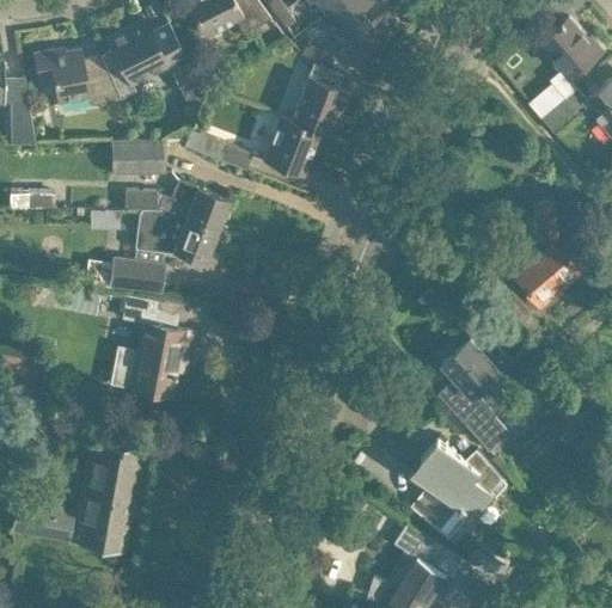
[(184,0),(203,36),(234,19),(243,34),(270,19),(256,0),(184,0)]
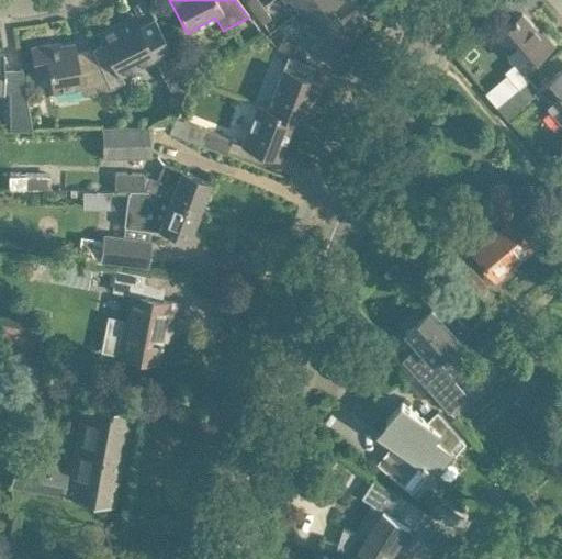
[(249,0),(246,3),(255,14),(262,9),(256,0),(249,0)]
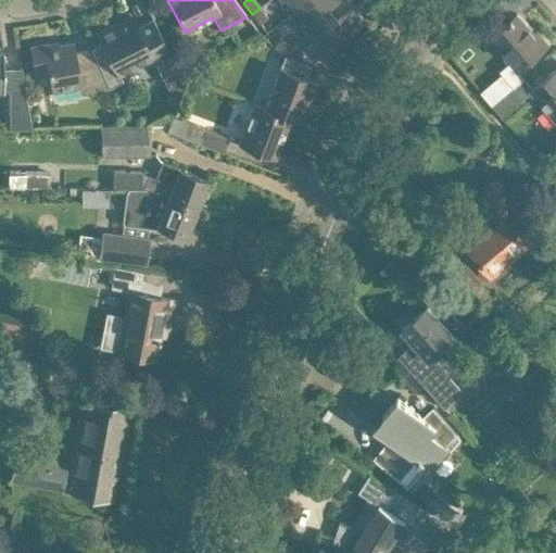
[(279,0),(282,3),(287,0),(295,12),(312,0),(279,0)]
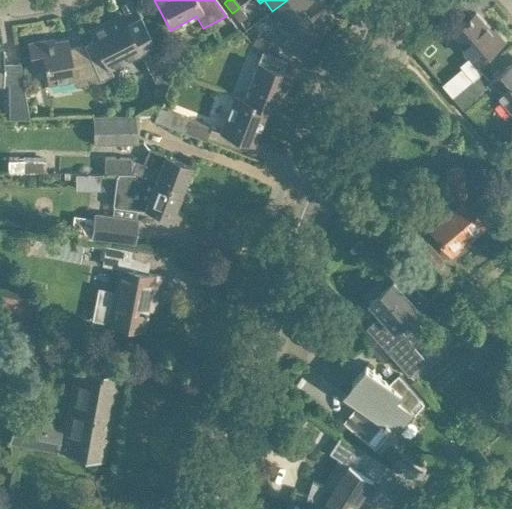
[(280,23),(276,26),(281,33),(306,15),(301,9),(313,0),(287,0),(272,11),(280,23)]
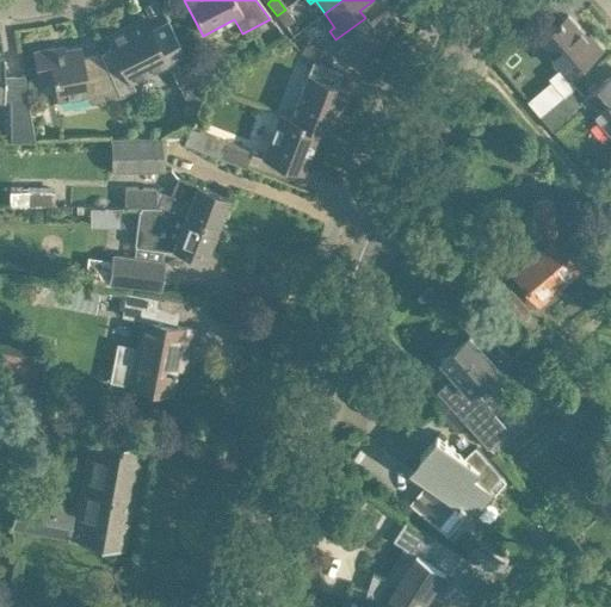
[(285,28),(294,22),(285,10),(277,16),(285,28)]
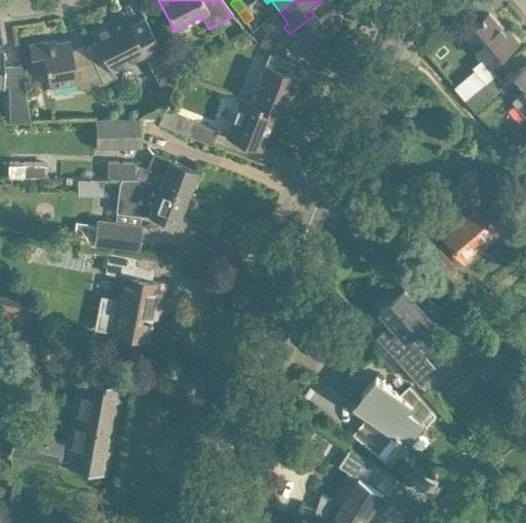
[(334,10),(318,22),(314,15),(289,34),(295,41),(299,38),(308,50),(344,24),(334,10)]
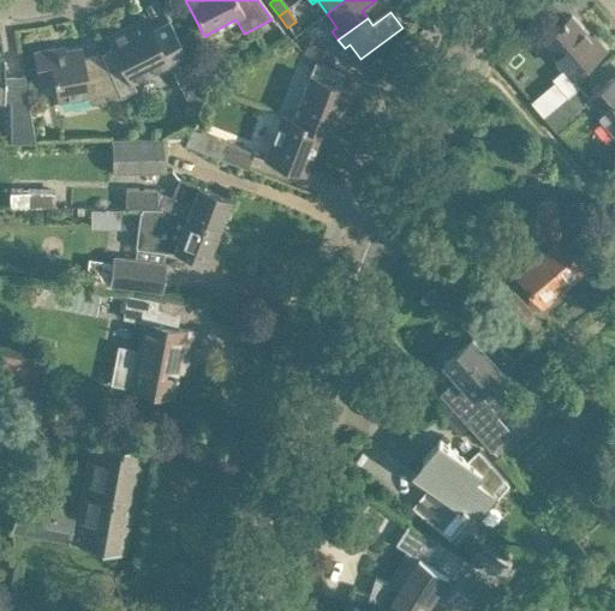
[(603,54),(572,18),(547,40),(541,45),(572,82),(585,70),(603,54)]
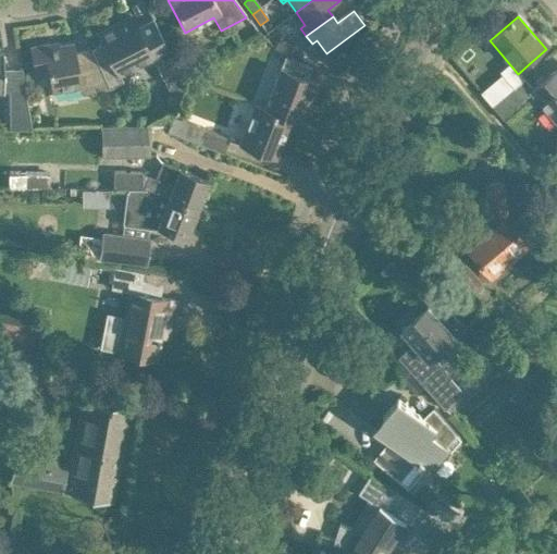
[(102,46),(91,51),(100,71),(109,88),(121,83),(118,76),(121,75),(123,74),(147,61),(151,59),(162,81),(170,76),(180,72),(178,71),(163,41),(153,22),(138,29),(133,20),(118,27),(116,26),(97,36),(102,46)]
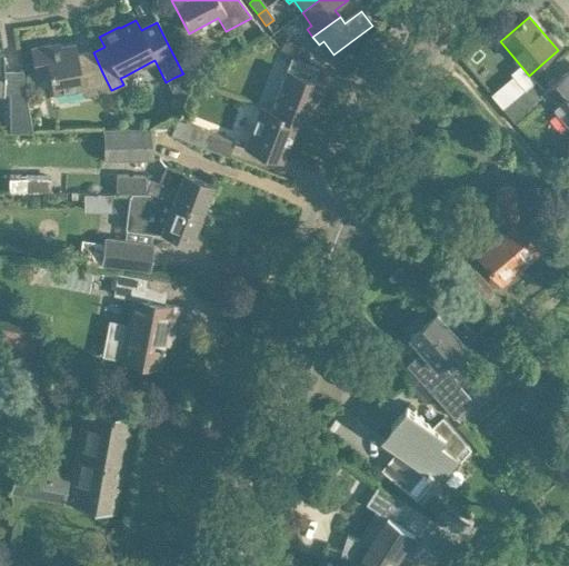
[(280,50),(292,57),(298,48),(285,41),(280,50)]
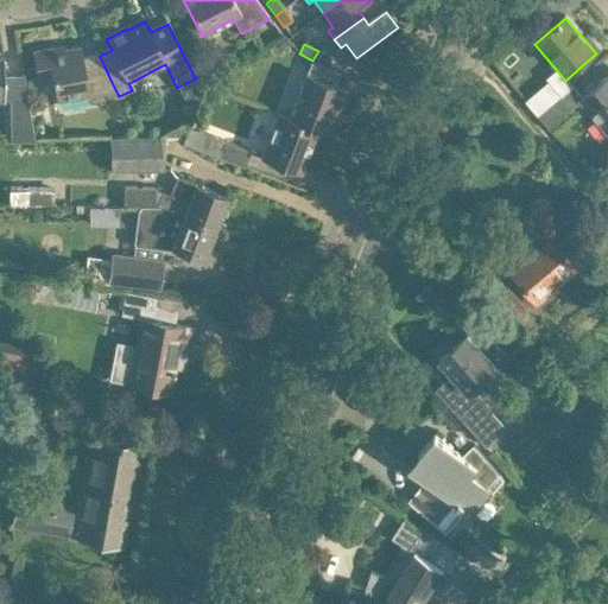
[(54,50),(32,53),(37,81),(52,77),(56,101),(88,96),(89,105),(120,100),(119,96),(109,77),(100,56),(82,59),(81,49),(55,53),(54,50)]
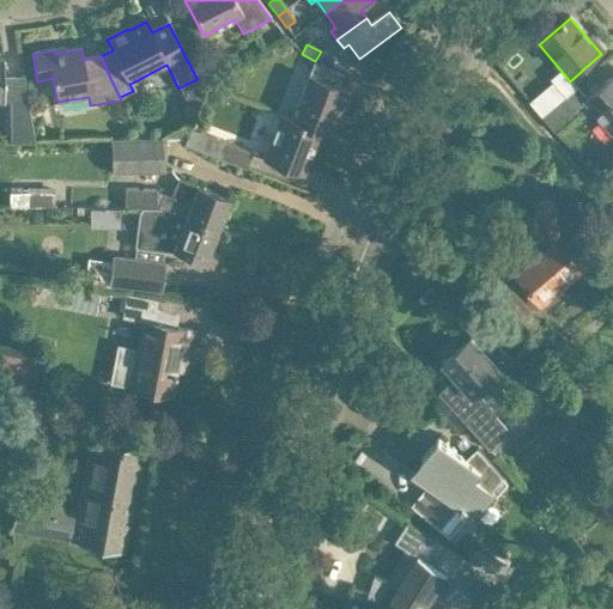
[(328,68),(333,59),(321,52),(315,61),(328,68)]
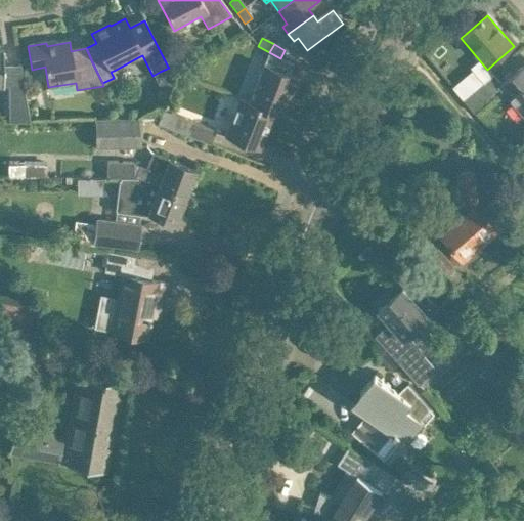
[(249,103),(273,113),(273,114),(281,117),(297,78),(263,66),(249,102),(249,103)]
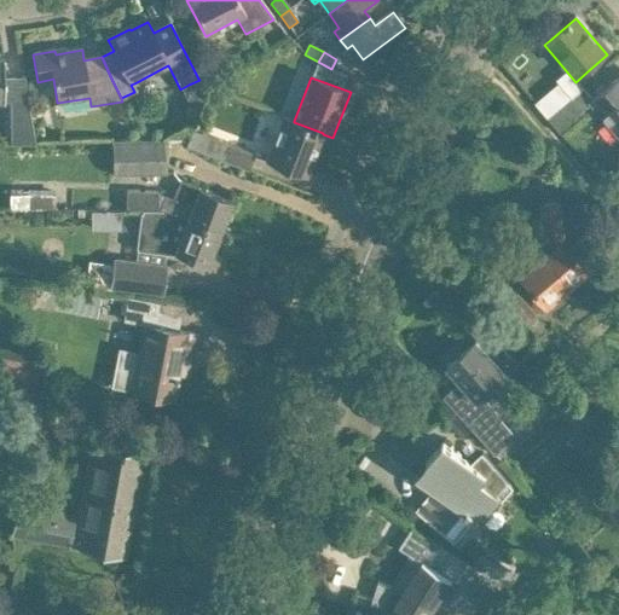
[(618,79),(593,102),(618,134),(618,79)]
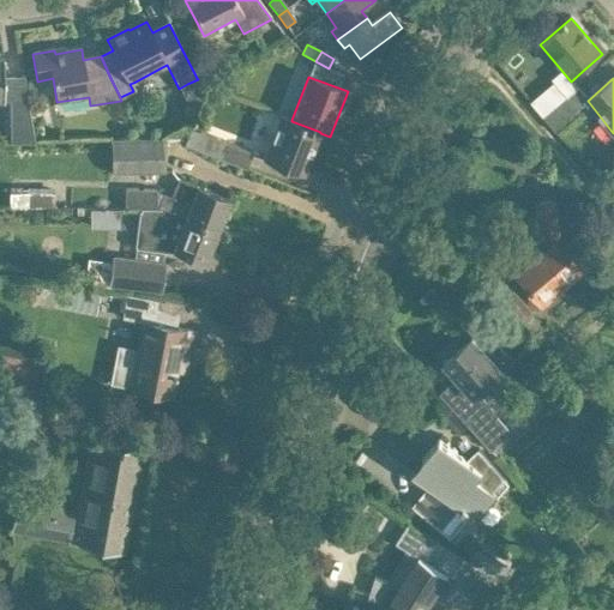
[(545,116),(569,98),(560,88),(536,106),(545,116)]
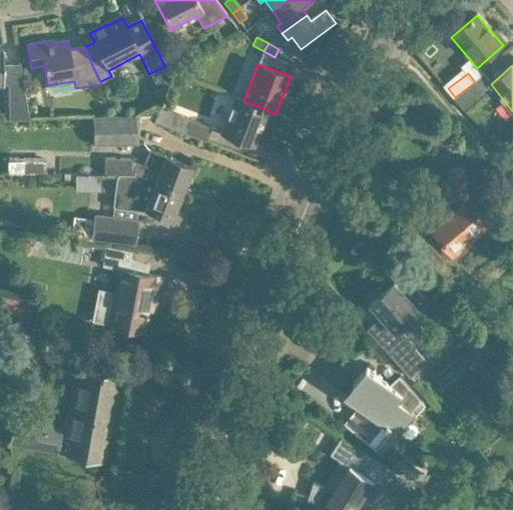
[(465,112),(484,97),(473,84),(454,99),(465,112)]
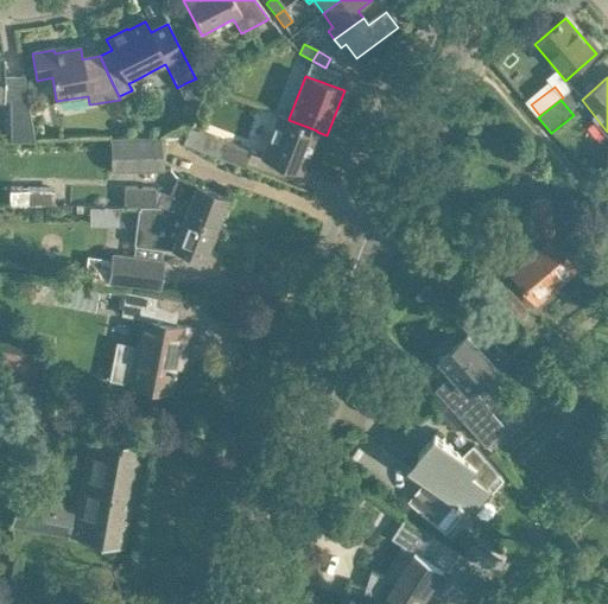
[(25,101),(10,101),(10,137),(10,142),(32,141),(25,101)]
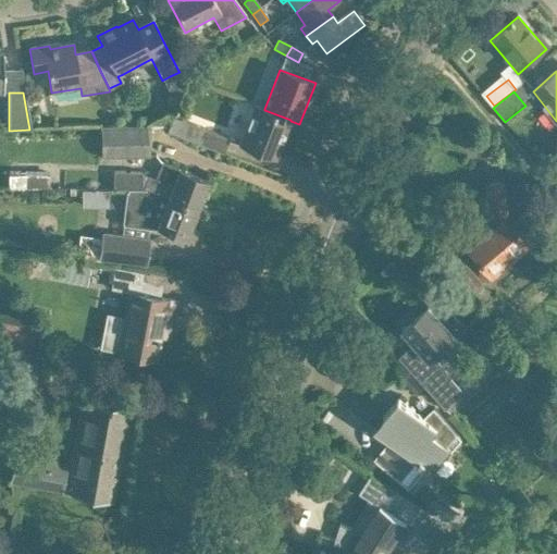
[(275,159),(291,121),(291,120),(264,110),(264,109),(255,105),(239,145),(275,159)]
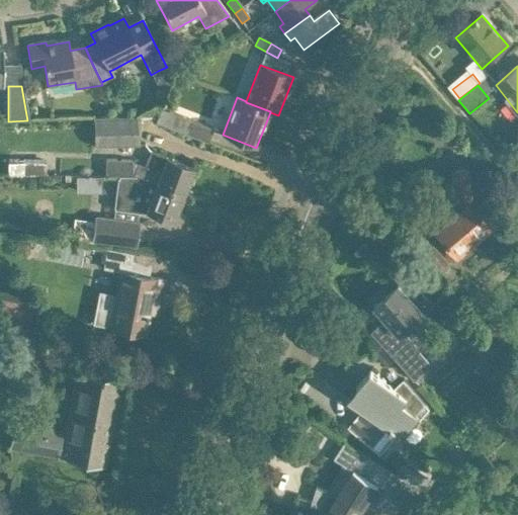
[(213,130),(168,112),(165,118),(158,115),(155,123),(207,144),(213,130)]
